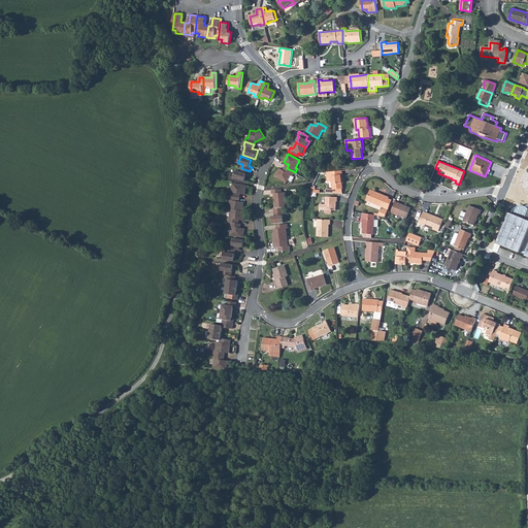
[(236,170),(234,177),(244,180),(246,174),(249,175),(250,171),(241,168),(239,172),(236,170)]
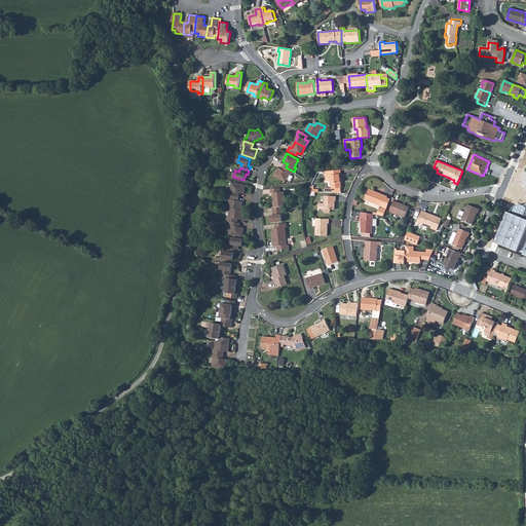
[(284,171),(282,170),(278,167),(274,176),(286,182),(290,175),(292,176),(294,172),(286,167),(284,171)]
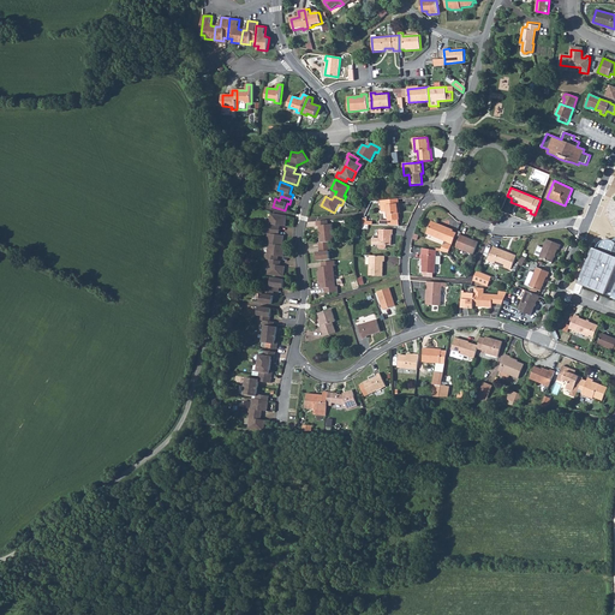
[(399,198),(382,201),(382,204),(381,204),(382,212),(383,213),(387,212),(388,226),(399,226),(399,220),(399,209),(400,209),(399,198)]
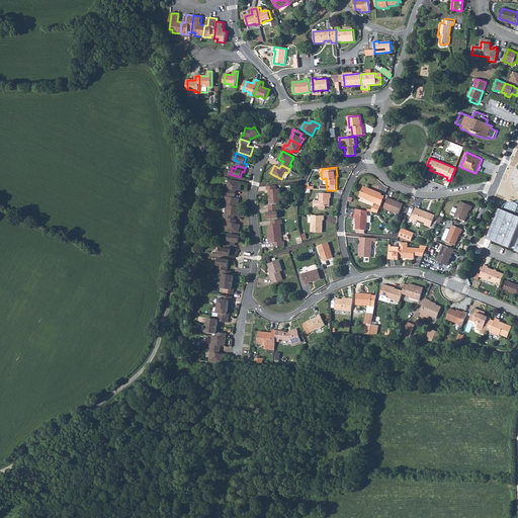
[(226,188),(225,193),(234,194),(235,190),(241,191),(242,182),(229,180),(228,188),(226,188)]
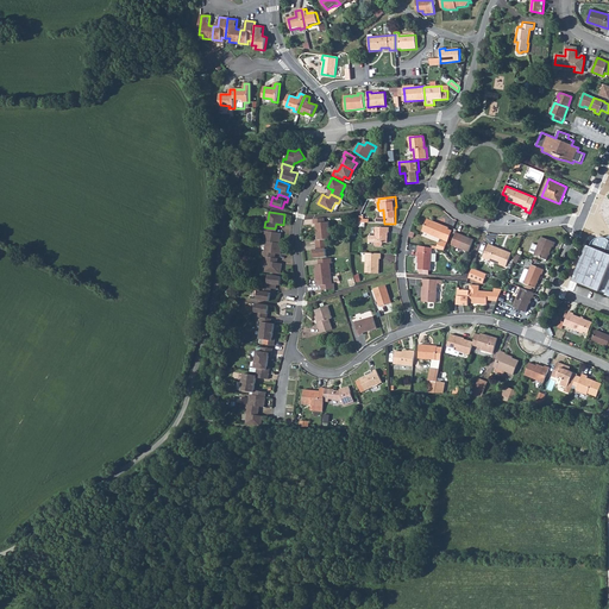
[(316,224),(318,232),(331,231),(330,223),(325,223),(325,218),(313,219),(314,224),(316,224)]
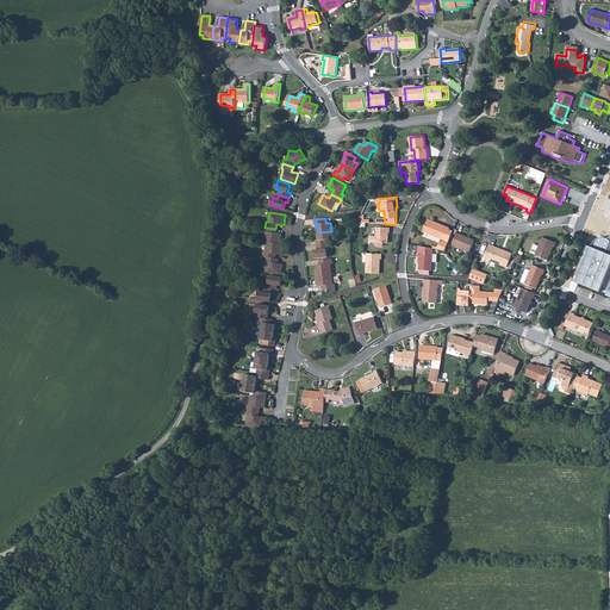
[(428,219),(423,231),(444,241),(449,230),(449,228),(428,219)]
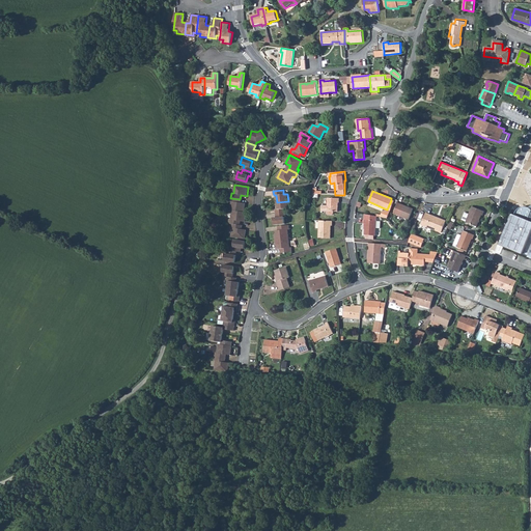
[(240,199),(230,198),(230,201),(231,202),(230,211),(232,211),(244,213),(245,203),(240,202),(240,199)]
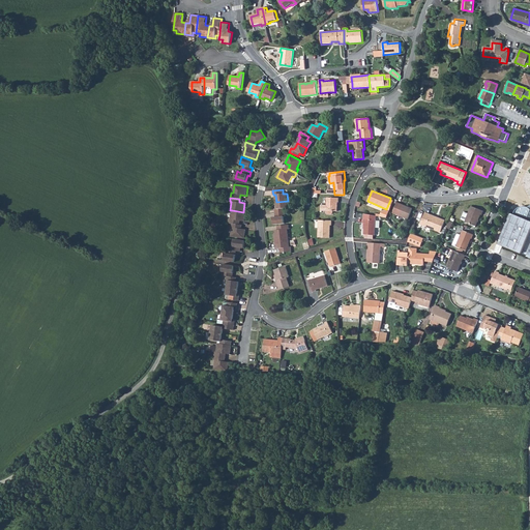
[(327,205),(321,205),(321,211),(327,211),(327,214),(331,214),(332,213),(333,213),(333,211),(337,211),(337,202),(339,202),(339,198),(327,198),(327,205)]
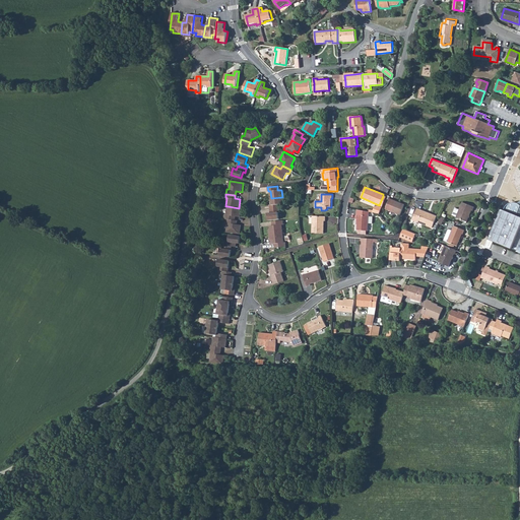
[(269,205),(270,209),(279,208),(279,204),(282,204),(282,197),(271,198),(271,205),(269,205)]
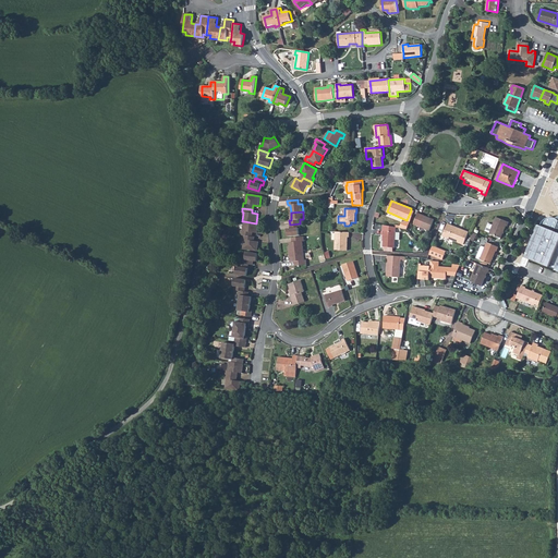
[(419,214),(414,225),(429,231),(434,220),(419,214)]
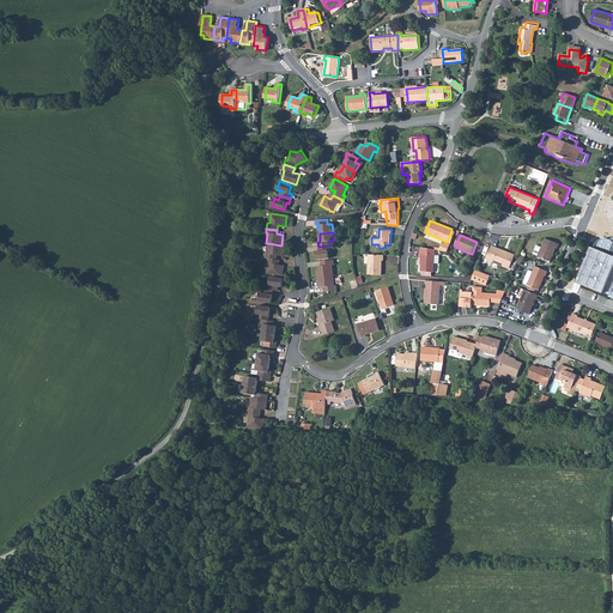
[(538,255),(538,256),(551,261),(556,248),(557,249),(559,244),(545,238),(541,248),(536,246),(533,254),(538,255)]
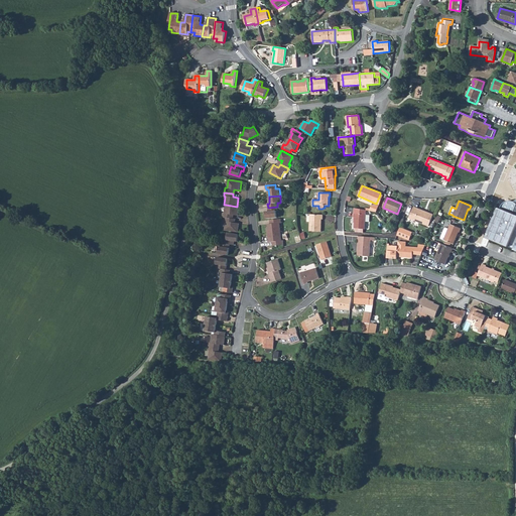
[(498,208),(486,238),(508,247),(514,249),(514,250),(515,250),(515,201),(515,203),(513,202),(512,202),(510,201),(509,201),(508,202),(506,202),(505,202),(504,203),(503,204),(502,205),(502,206),(501,208),(500,209),(498,208)]
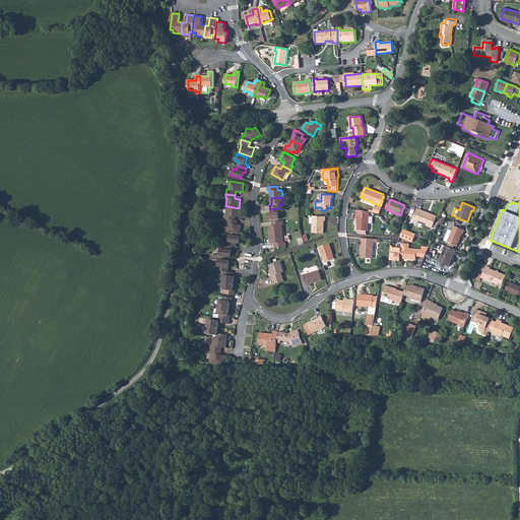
[(224,214),(224,219),(234,220),(234,216),(240,217),(241,208),(239,208),(228,206),(226,215),(224,214)]
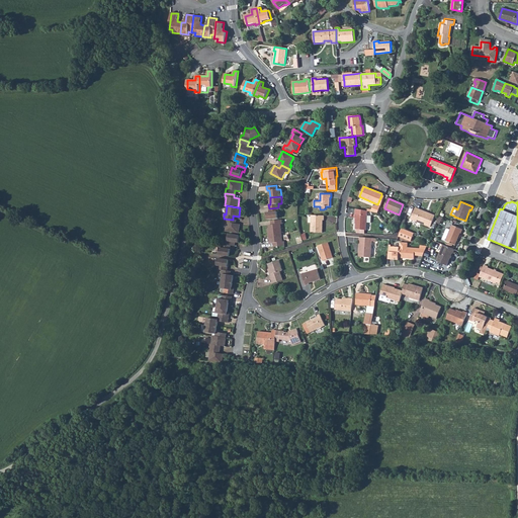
[(372,209),(371,211),(378,213),(380,206),(377,205),(376,205),(373,206),(372,209)]
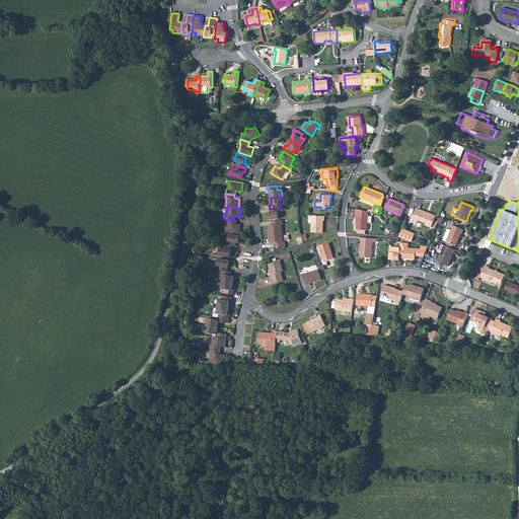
[(279,208),(270,209),(270,213),(267,213),(268,220),(279,219),(278,212),(279,212),(279,208)]
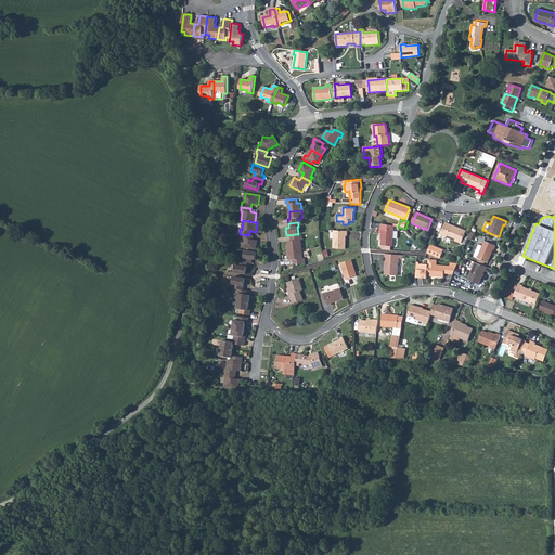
[(446,222),(440,234),(462,243),(466,233),(451,227),(452,226),(446,222)]
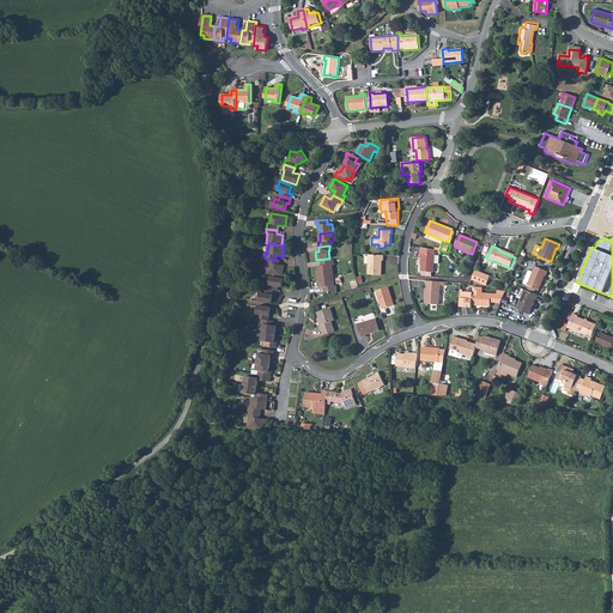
[(429,254),(420,254),(420,259),(420,262),(422,262),(422,272),(434,272),(435,263),(439,263),(439,256),(435,255),(435,250),(429,249),(429,254)]
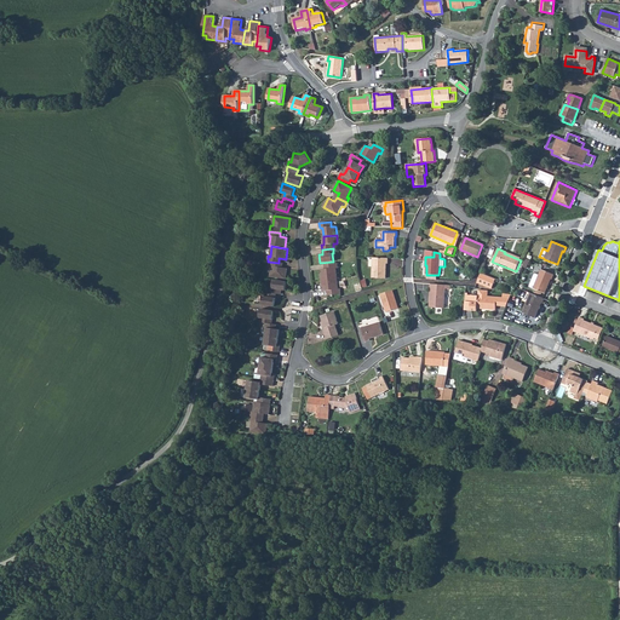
[(389,258),(373,258),(372,277),(386,279),(386,264),(388,264),(389,258)]
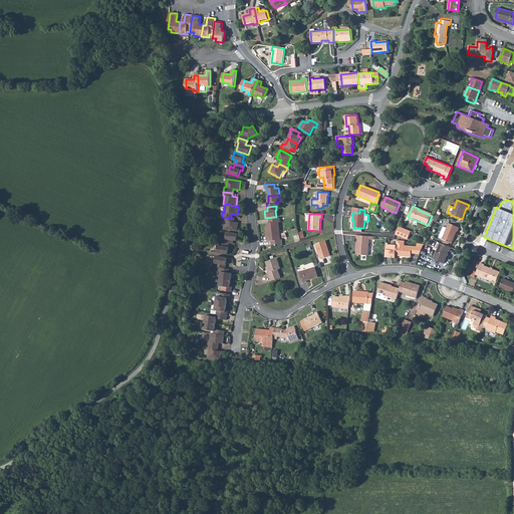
[(231,218),(224,217),(224,221),(225,221),(224,230),(237,231),(238,223),(233,222),(233,218),(231,218)]
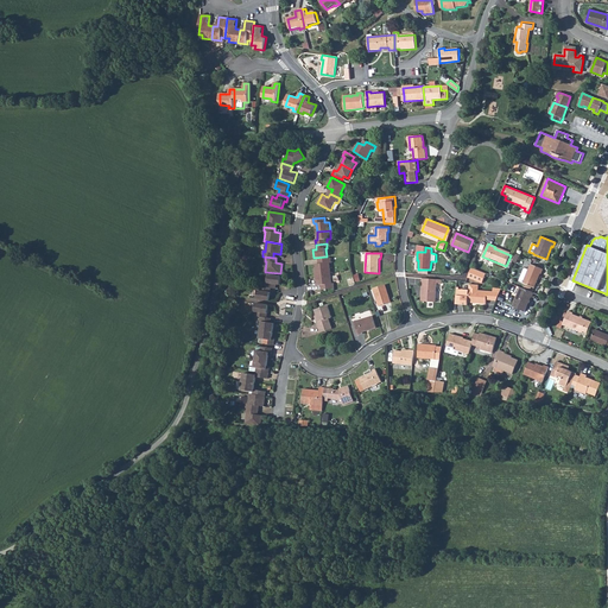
[(314,265),(315,274),(330,273),(329,264),(331,263),(331,258),(321,259),(321,264),(318,264),(314,265)]
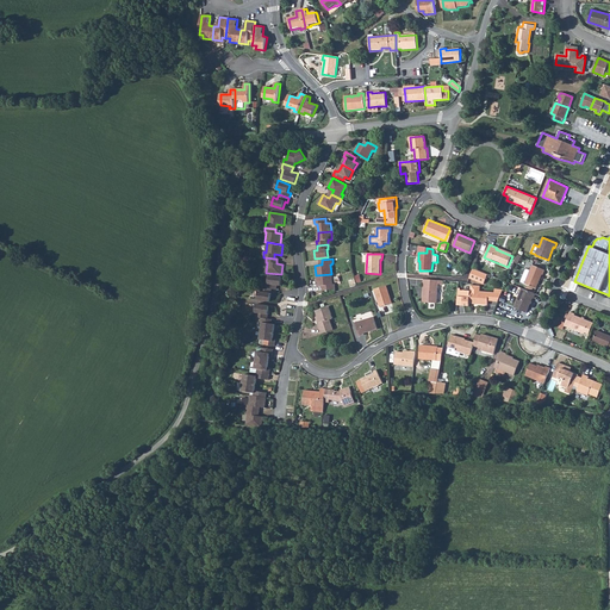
[(529,274),(526,284),(524,284),(536,288),(542,274),(543,275),(546,271),(533,266),(529,274)]
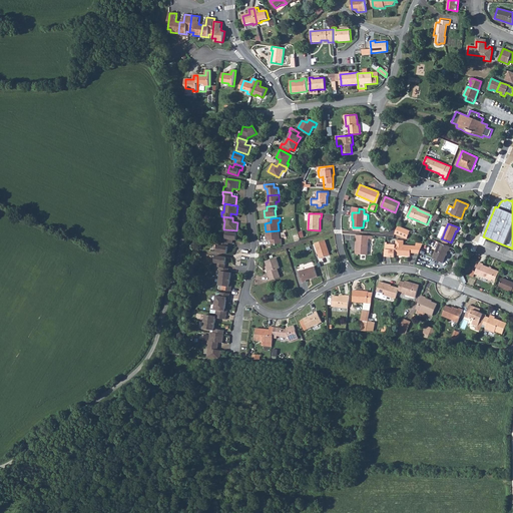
[(410,230),(398,225),(395,234),(407,238),(410,230)]
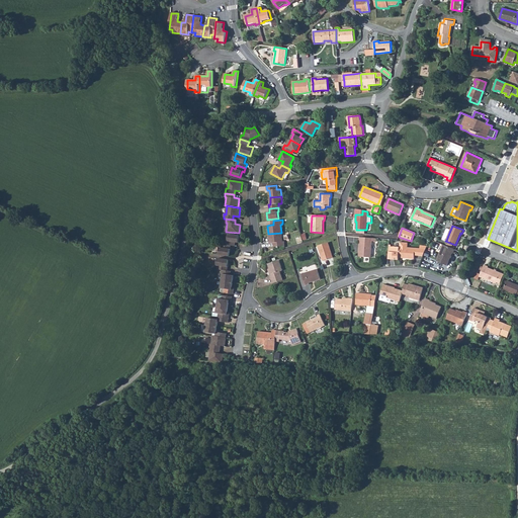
[(281,233),(268,234),(269,243),(273,243),(275,243),(275,247),(284,246),(284,241),(282,242),(281,233)]
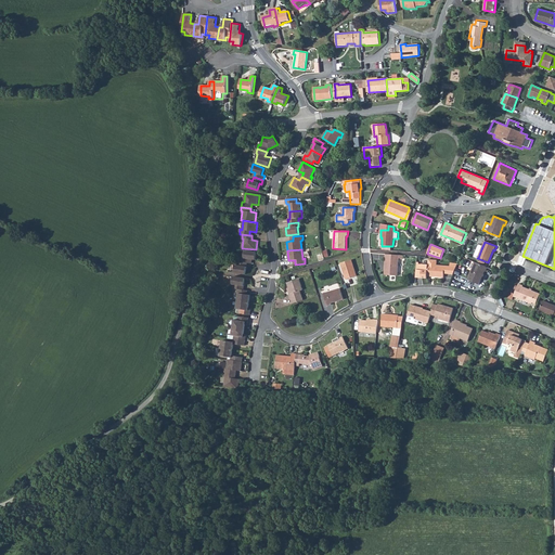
[(243,258),(242,261),(247,263),(252,263),(253,259),(256,260),(257,253),(245,250),(244,258),(243,258)]
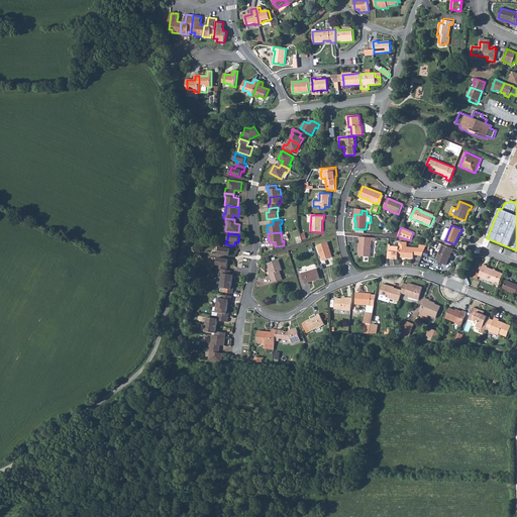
[(372,237),(359,236),(359,242),(360,242),(359,251),(358,251),(358,256),(371,257),(372,240),(372,237)]
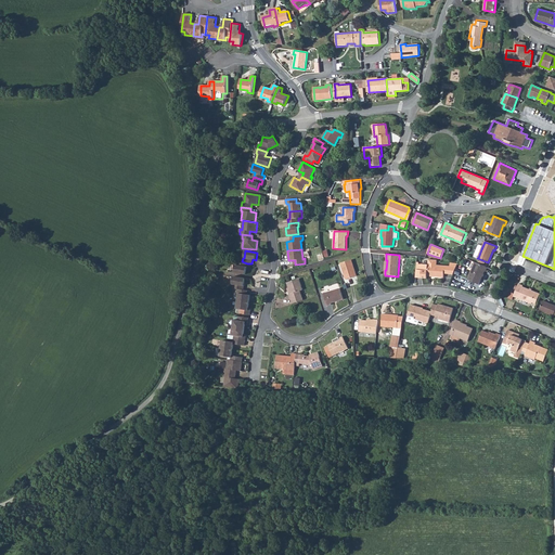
[(351,260),(340,263),(346,280),(357,276),(351,260)]
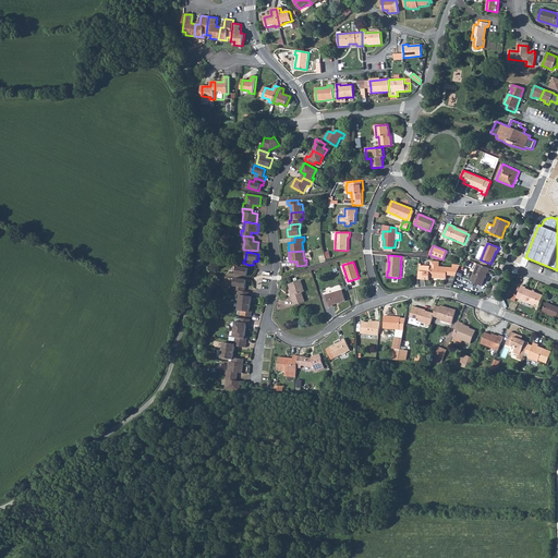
[(422,264),(420,264),(419,279),(429,280),(429,278),(446,279),(447,275),(456,276),(460,265),(452,265),(452,268),(438,267),(439,262),(432,262),(432,266),(422,266),(422,264)]
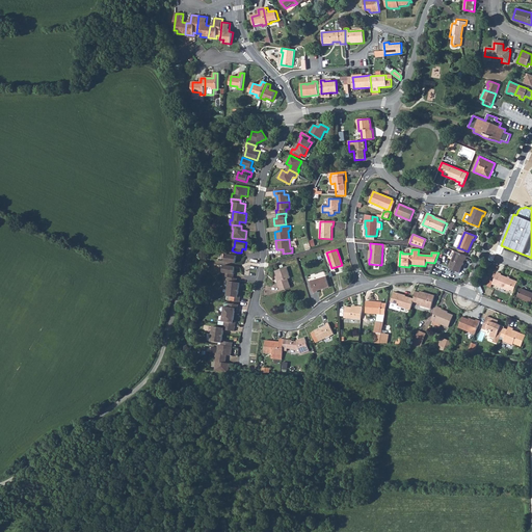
[(225,255),(224,262),(236,263),(237,253),(232,250),(228,250),(227,255),(225,255)]
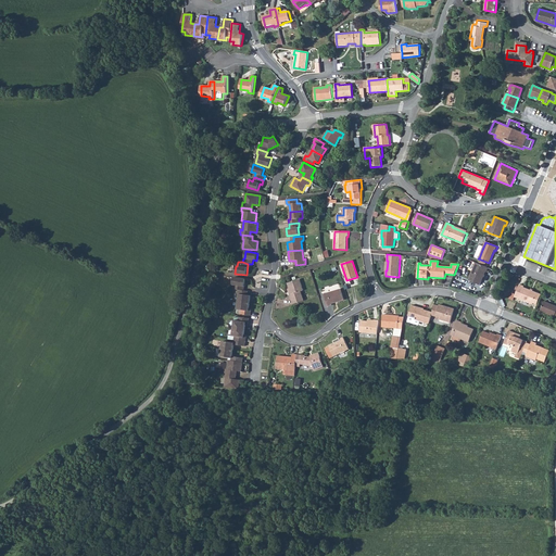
[(489,268),(476,263),(468,280),(480,285),(485,272),(487,272),(489,268)]
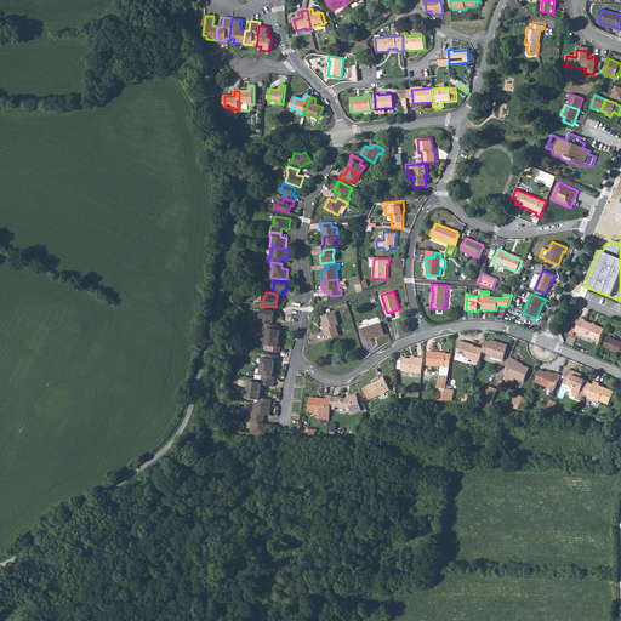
[(274,312),(261,309),(260,318),(262,318),(261,323),(266,324),(273,324),(274,312)]
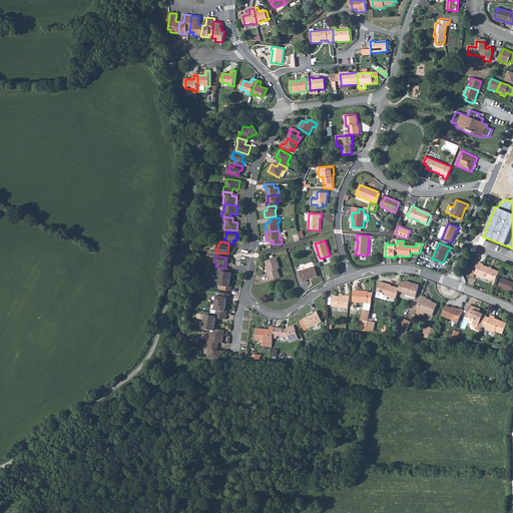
[(268,272),(271,281),(281,278),(278,269),(280,268),(277,258),(266,262),(269,271),(268,272)]
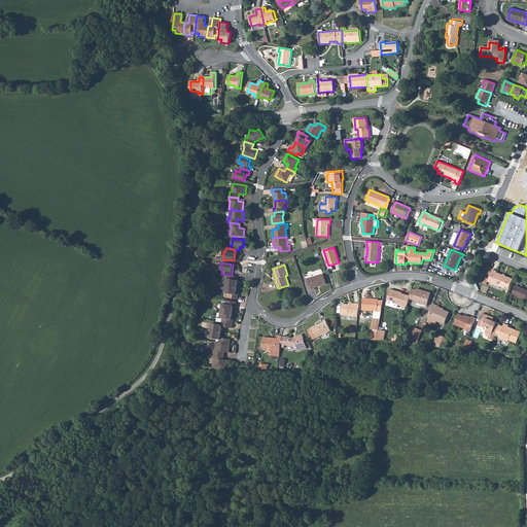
[(508,289),(513,279),(496,272),(497,271),(493,270),(489,279),(486,278),(484,283),(487,284),(488,282),(504,288),(505,287),(508,289)]
